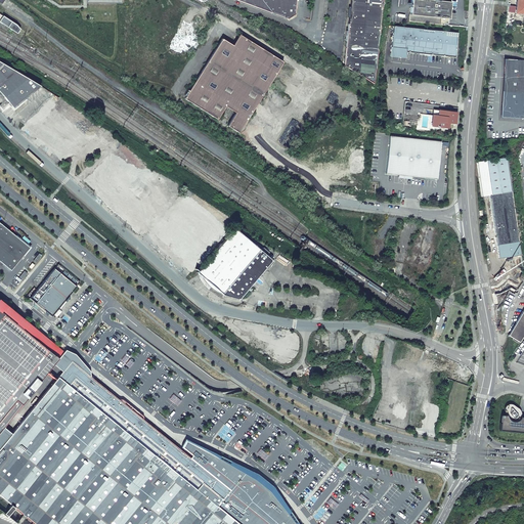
[(237,0),(288,18),(295,13),(296,0),(237,0)]
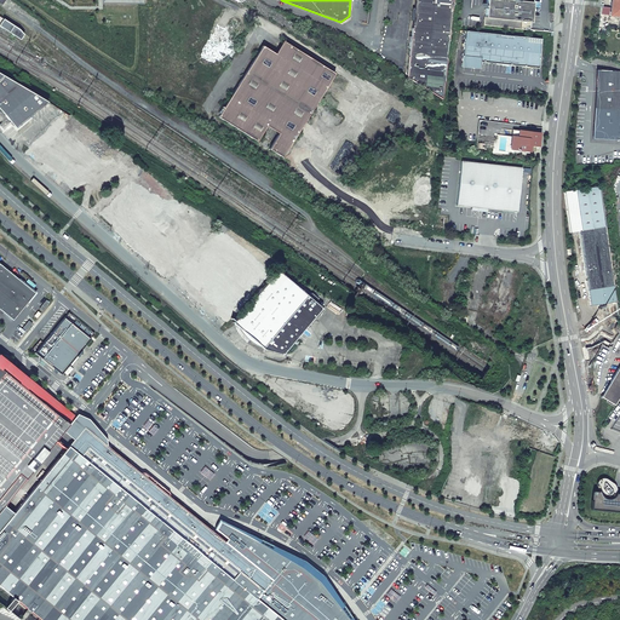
[(414,0),(412,29),(449,33),(453,0),(414,0)]
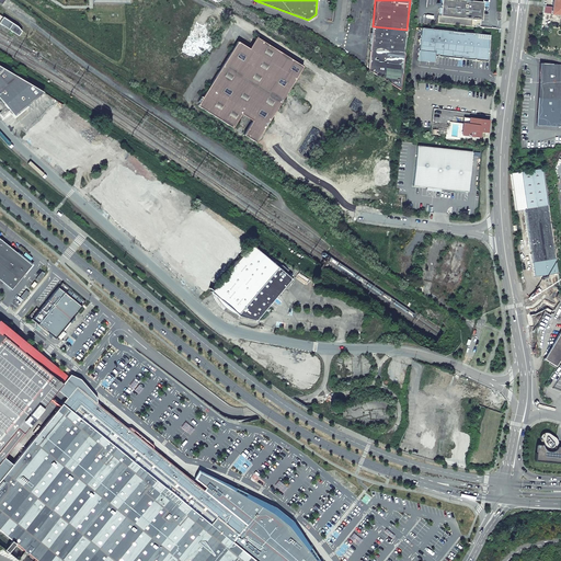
[(462,0),(439,0),(437,23),(480,27),(482,2),(462,0)]
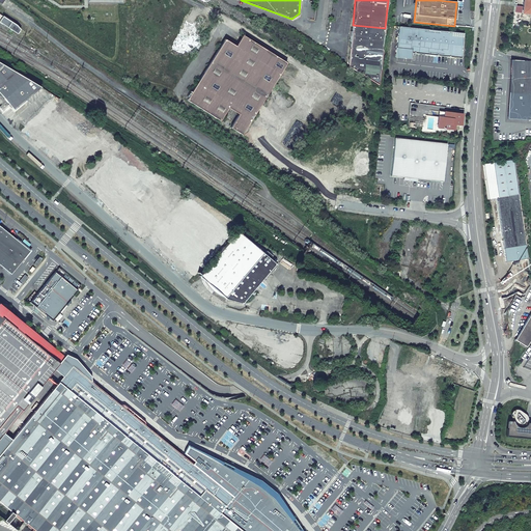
[(530,14),(530,0),(523,0),(522,14),(530,14)]
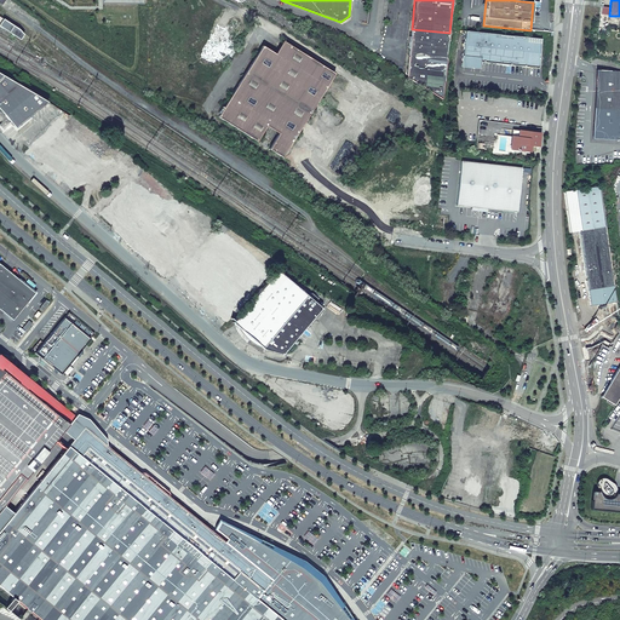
[(0,26),(9,33),(12,28),(17,32),(18,29),(0,16),(0,26)]
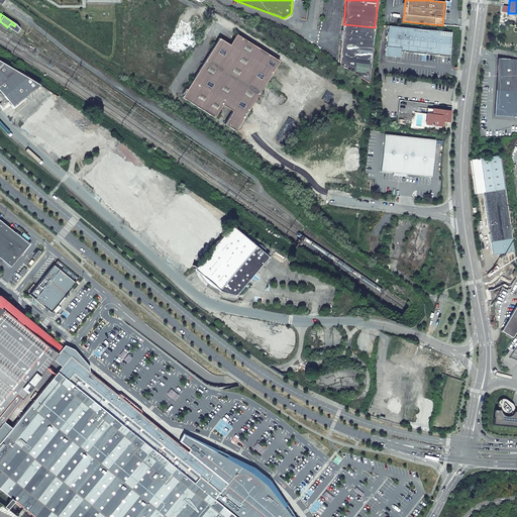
[(401,53),(448,57),(451,33),(388,26),(385,57),(400,58),(401,53)]
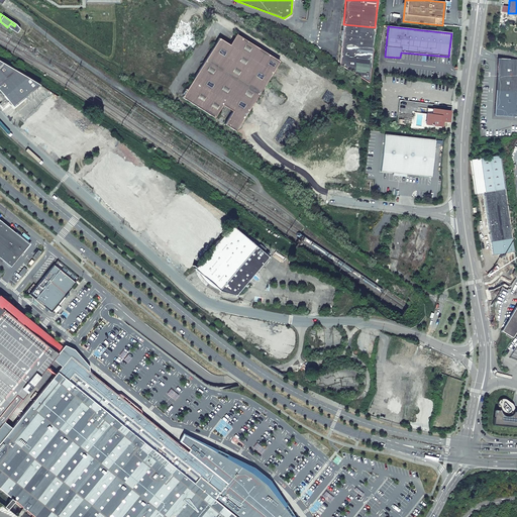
[(236,34),(229,45),(234,48),(241,38),(236,34)]
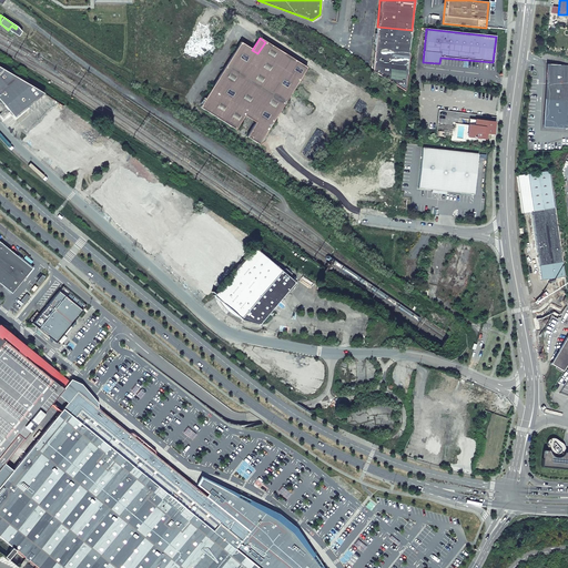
[(234,130),(245,112),(256,120),(269,128),(306,69),(265,42),(257,53),(252,50),(241,42),(199,107),(234,130)]
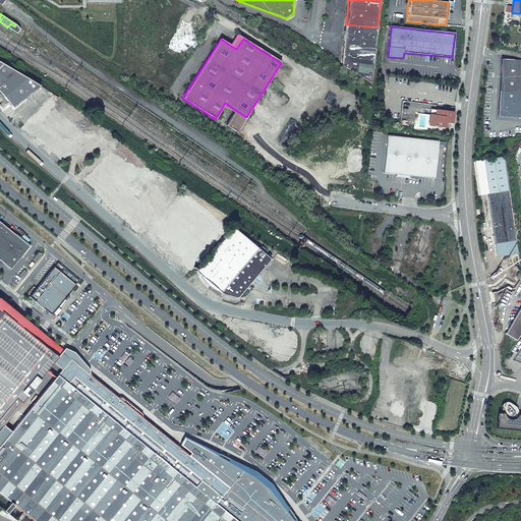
[(0,87),(18,69),(0,57),(0,87)]
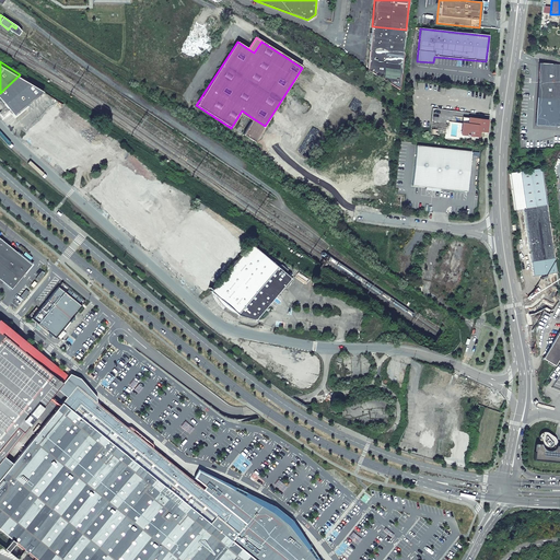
[(559,63),(541,62),(537,125),(559,127),(559,63)]
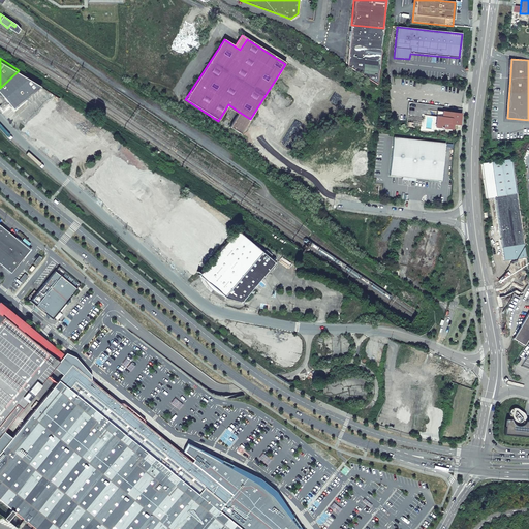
[(0,88),(17,109),(42,86),(19,70),(0,88)]
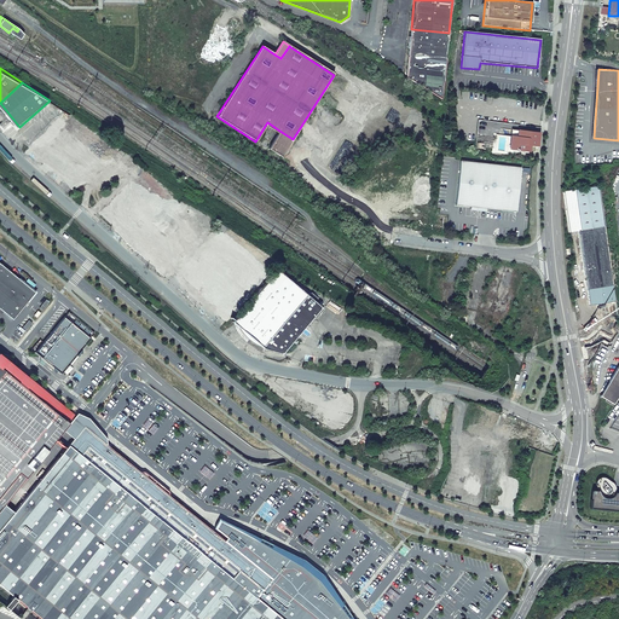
[(539,132),(519,129),(518,137),(516,137),(515,142),(513,142),(513,149),(528,150),(530,144),(538,145),(539,132)]
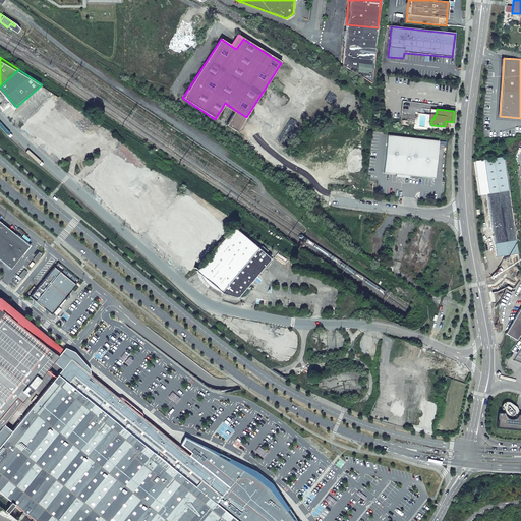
[(236,132),(246,117),(235,110),(225,126),(236,132)]
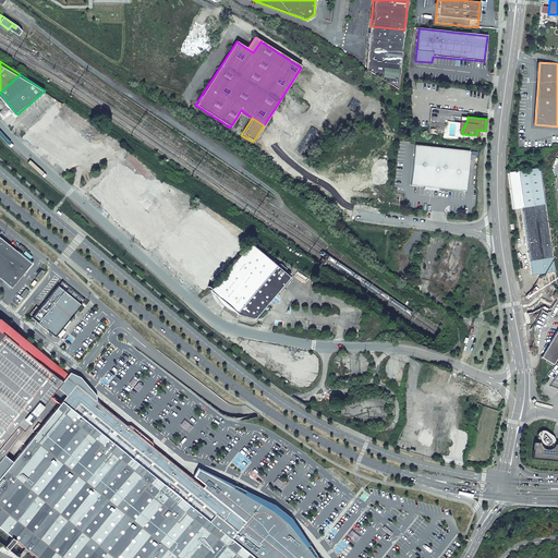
[(410,185),(465,191),(470,152),(414,145),(410,185)]
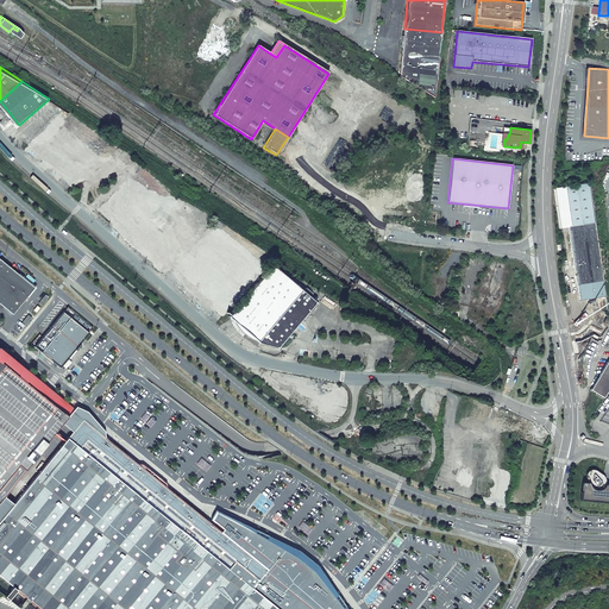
[(607,296),(590,183),(566,187),(556,189),(560,228),(570,227),(581,300),(607,296)]
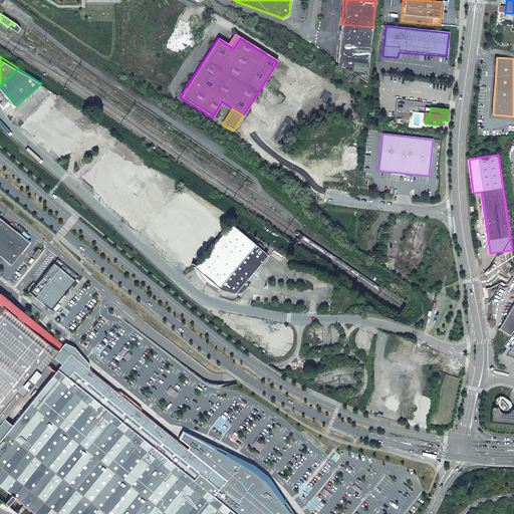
[(0,256),(10,265),(11,266),(29,243),(12,229),(0,218),(0,256)]
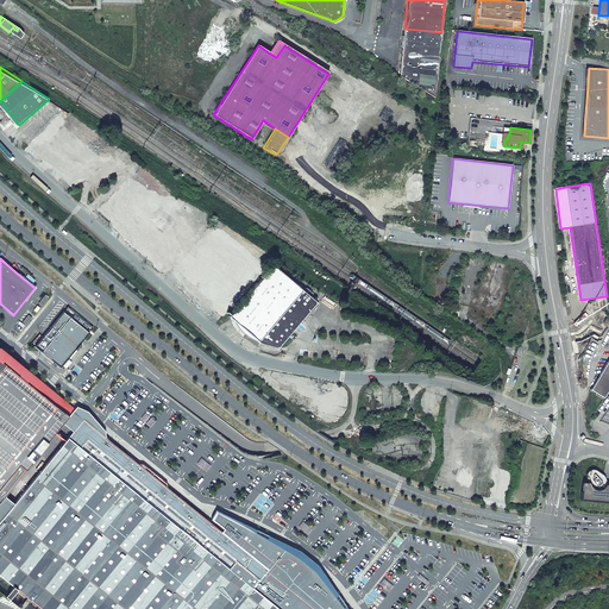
[(228,316),(257,341),(276,349),(315,303),(309,297),(301,292),(272,267),(228,316)]
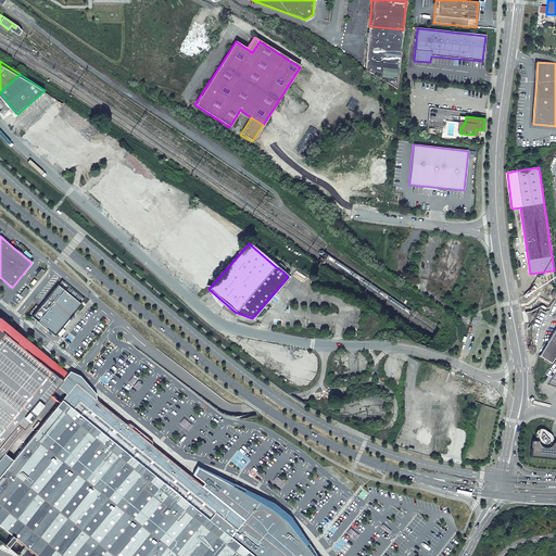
[(285,269),(278,263),(275,266),(282,272),(285,269)]
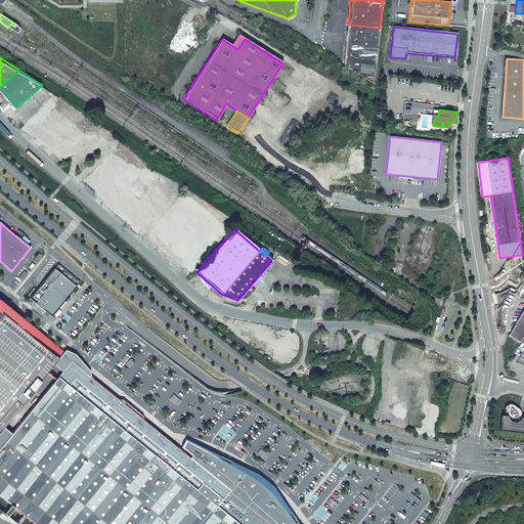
[(39,254),(33,262),(36,264),(41,256),(39,254)]
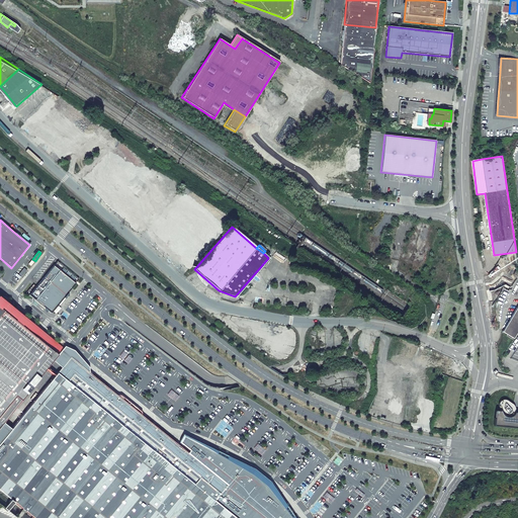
[(77,282),(56,265),(37,287),(33,284),(27,293),(52,314),(77,282)]
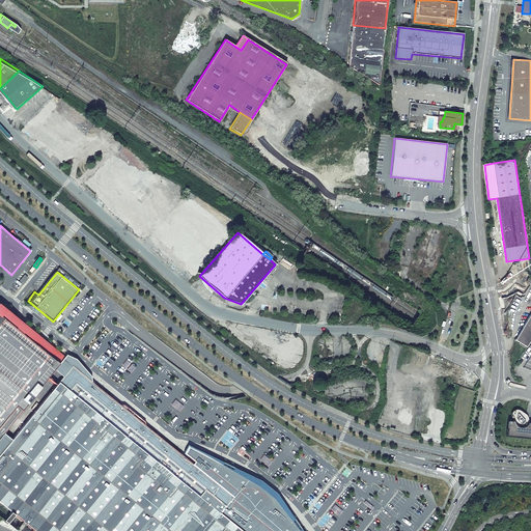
[(20,281),(23,284),(28,277),(25,275),(20,281)]
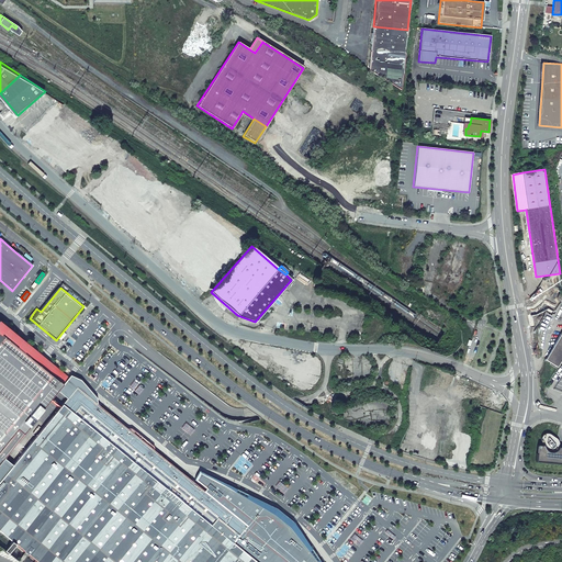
[(561,329),(558,337),(546,359),(558,366),(561,358),(561,329)]
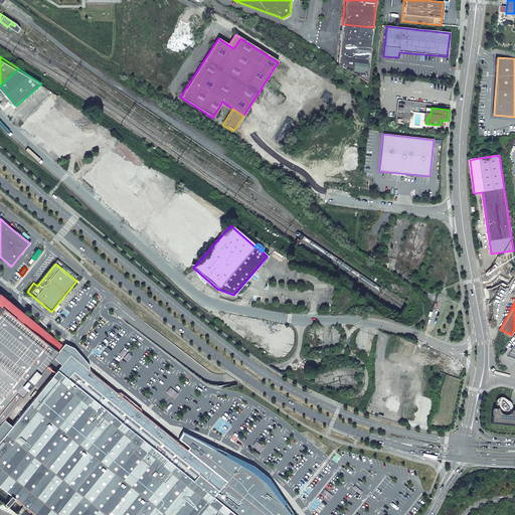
[(0,424),(4,419),(31,386),(40,375),(39,374),(57,352),(10,314),(1,307),(0,305),(0,424)]
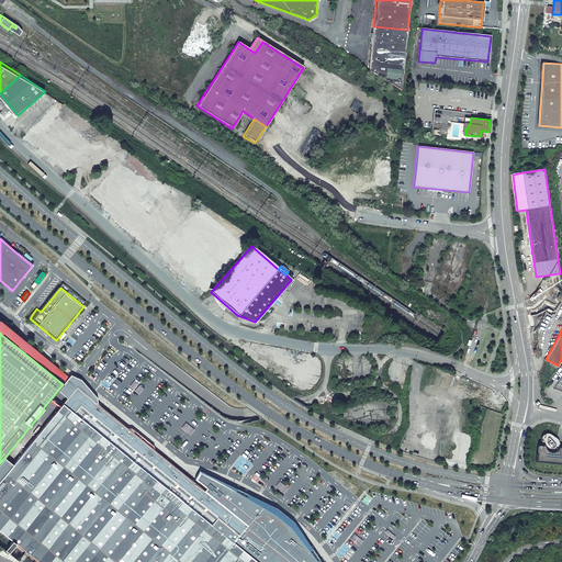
[(63,384),(72,392),(68,396),(69,396),(70,397),(74,393),(75,392),(75,391),(76,391),(77,390),(78,390),(78,391),(79,391),(80,392),(80,393),(81,393),(87,397),(88,396),(98,405),(98,398),(82,380),(70,374),(63,384)]
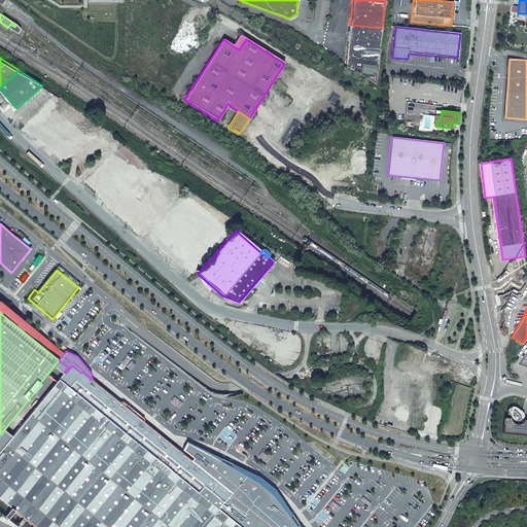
[(0,500),(1,499),(34,526),(300,526),(299,525),(295,520),(291,516),(274,491),(272,490),(270,488),(268,486),(262,481),(233,465),(226,462),(221,460),(212,455),(189,444),(185,449),(198,460),(195,464),(184,456),(178,450),(165,438),(155,431),(148,425),(144,423),(144,422),(144,421),(142,419),(137,415),(131,409),(123,402),(120,401),(119,401),(119,402),(114,398),(107,392),(92,380),(82,372),(81,373),(76,369),(75,369),(75,367),(74,366),(73,366),(73,365),(72,365),(71,366),(70,366),(70,367),(69,369),(66,373),(65,372),(63,374),(53,386),(12,436),(4,429),(0,434),(0,500)]
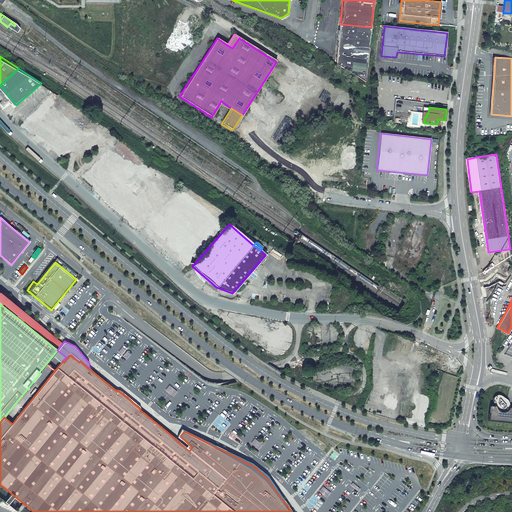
[(490,405),(489,419),(511,421),(511,406),(510,407),(511,405),(510,403),(508,400),(502,396),(499,395),(498,395),(495,397),(494,398),(494,400),(494,403),(495,405),(490,405)]
